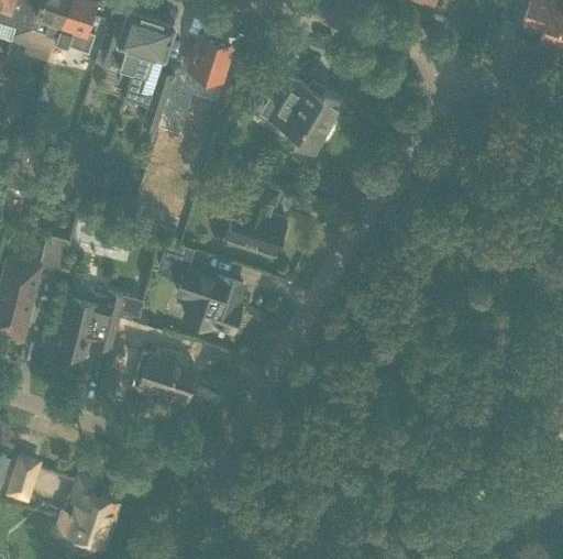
[(0,0),(0,23),(15,29),(20,13),(9,10),(12,0),(0,0)]
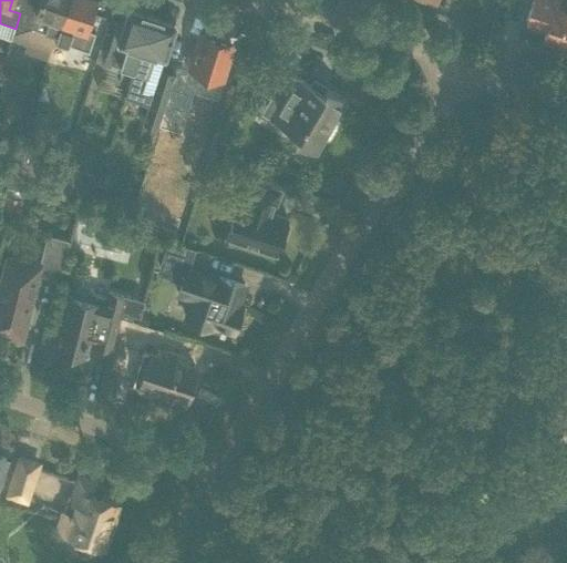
[(24,0),(20,13),(16,29),(11,42),(27,48),(29,43),(52,51),(69,0),(24,0)]
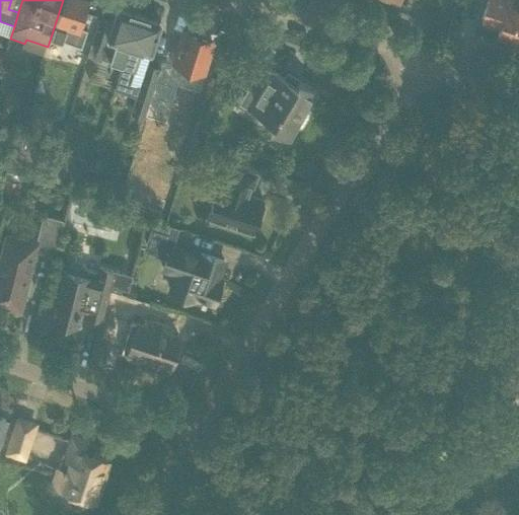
[(63,0),(51,35),(59,39),(58,42),(81,50),(86,32),(79,29),(88,1),(85,0),(63,0)]
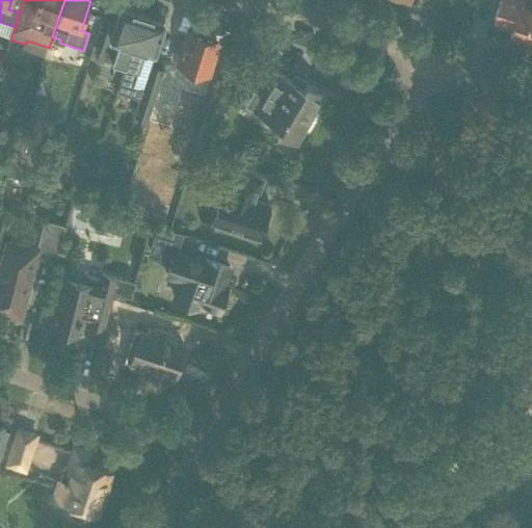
[(531,5),(514,0),(501,0),(496,16),(515,22),(509,37),(531,45),(531,5)]
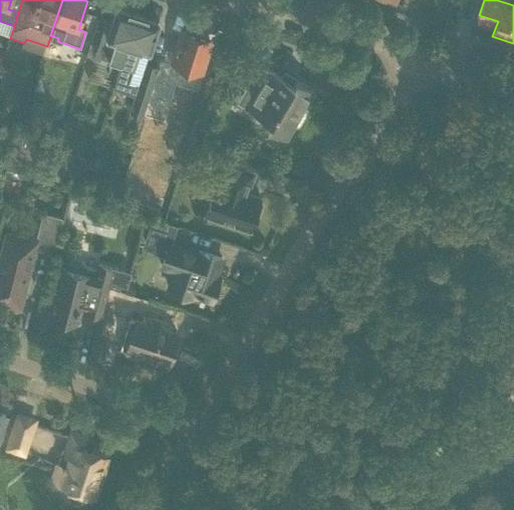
[(105,23),(94,58),(120,66),(137,18),(131,16),(131,14),(115,9),(111,24),(105,23)]
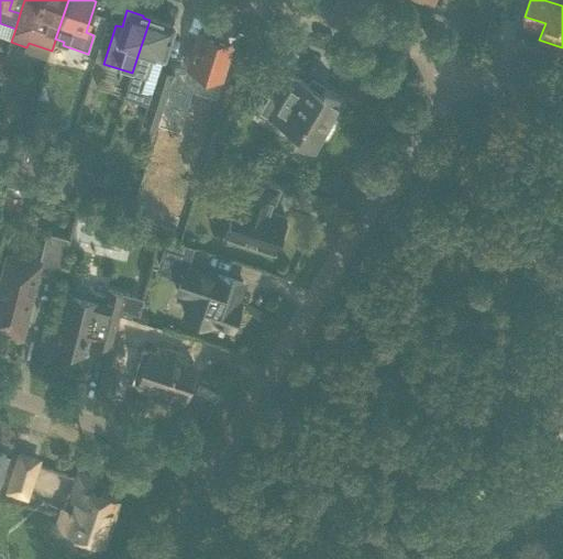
[(132,73),(123,100),(146,108),(141,125),(156,131),(173,78),(158,74),(163,59),(163,58),(174,25),(157,20),(156,22),(150,20),(132,73)]
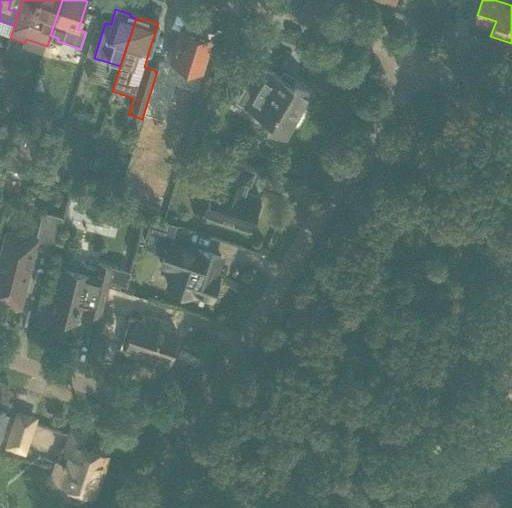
[(142,119),(141,122),(142,123),(142,122),(163,128),(175,89),(197,96),(203,79),(196,77),(197,74),(198,74),(199,73),(198,73),(204,54),(207,47),(206,47),(207,43),(208,43),(209,42),(204,40),(203,38),(190,33),(188,35),(183,33),(182,35),(183,35),(182,40),(181,40),(180,43),(181,43),(174,65),(173,65),(172,66),(173,66),(172,69),(159,65),(160,64),(159,64),(157,71),(142,119)]
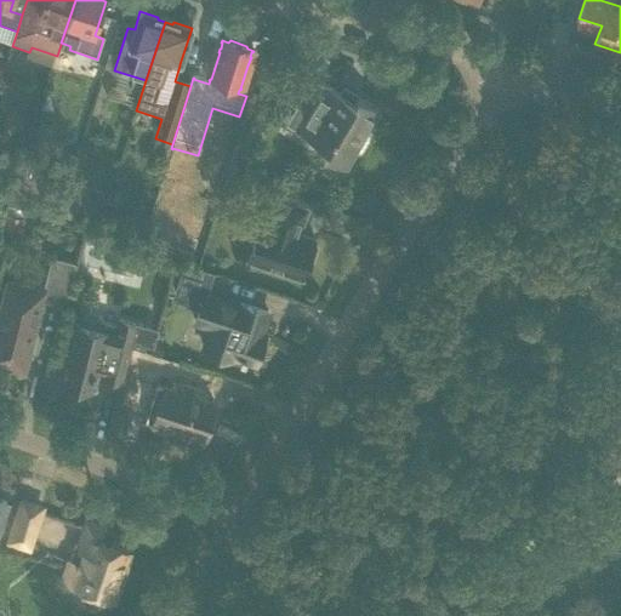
[(280,92),(277,100),(313,120),(303,137),(326,152),(322,159),(345,172),(354,155),(359,159),(374,135),(368,132),(379,114),(355,100),(353,106),(323,87),(322,89),(292,72),(280,92)]
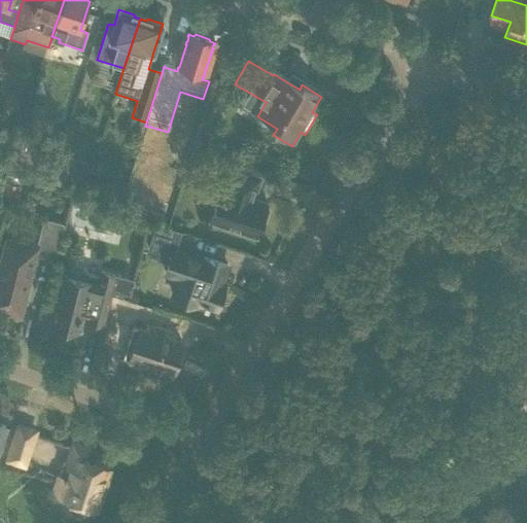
[(195,150),(204,153),(214,137),(201,130),(195,150)]
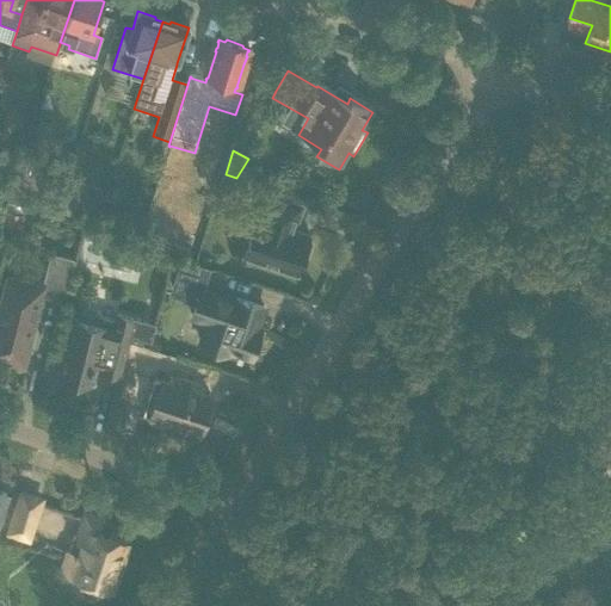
[(66,185),(56,215),(72,220),(81,190),(66,185)]
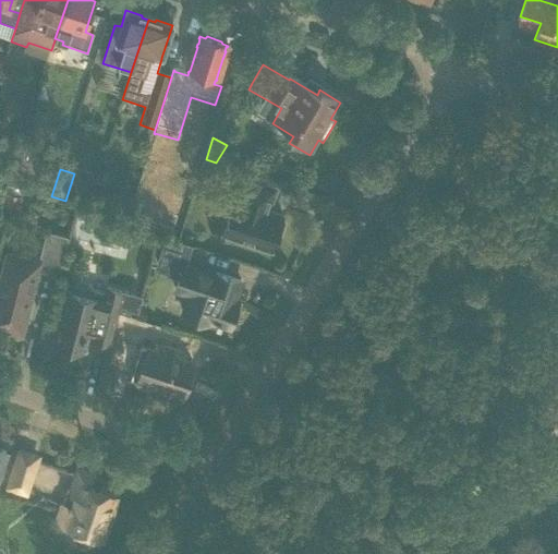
[(13,171),(8,188),(35,196),(47,201),(48,201),(53,184),(13,171)]
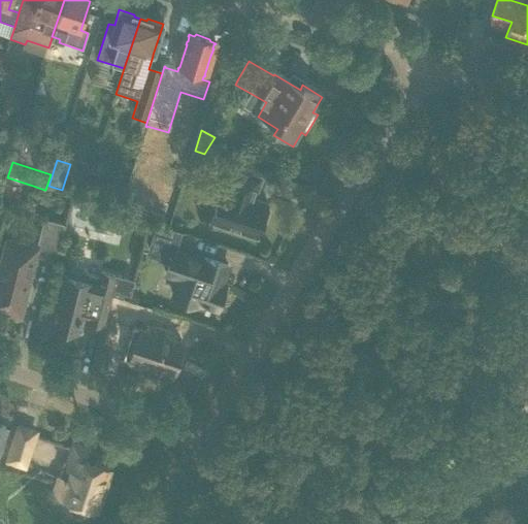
[(0,174),(6,176),(9,167),(0,164),(0,174)]
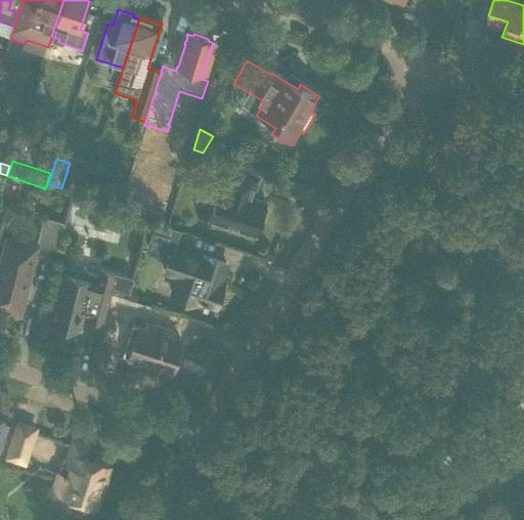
[(219,190),(209,222),(255,237),(259,222),(263,223),(267,210),(264,209),(265,206),(249,200),(252,192),(254,192),(258,179),(232,171),(226,192),(219,190)]
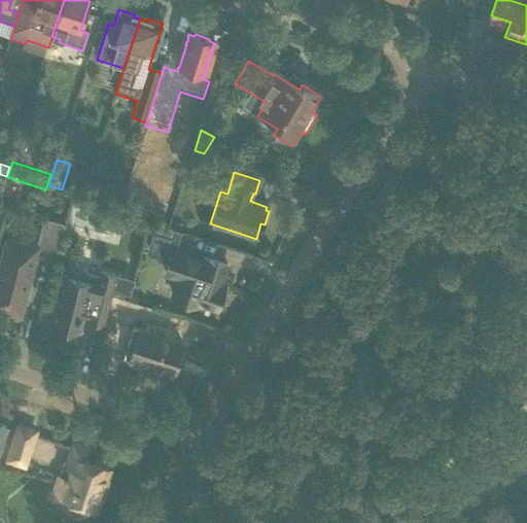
[(0,197),(8,199),(11,185),(2,183),(0,192),(0,197)]
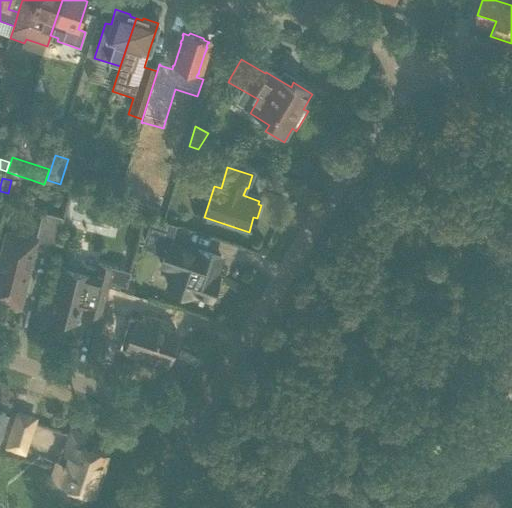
[(20,182),(11,180),(8,193),(16,195),(20,182)]
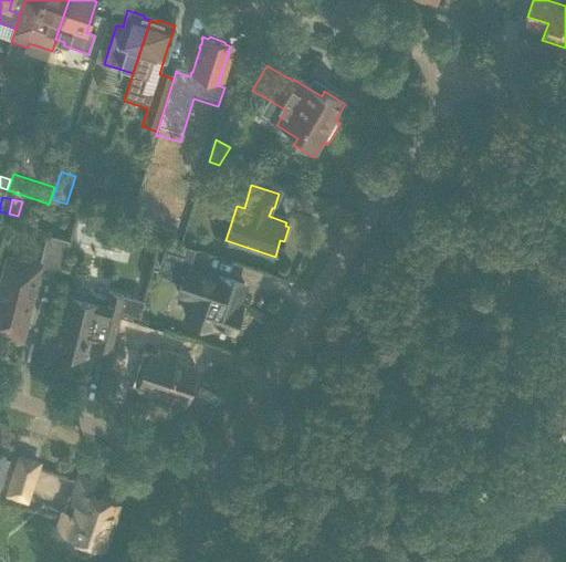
[(114,208),(109,221),(123,226),(126,212),(114,208)]
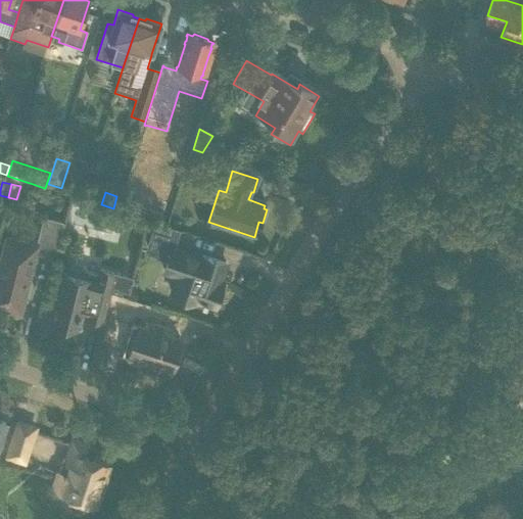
[(134,210),(134,211),(159,220),(163,206),(162,206),(162,207),(138,199),(135,210),(134,210)]
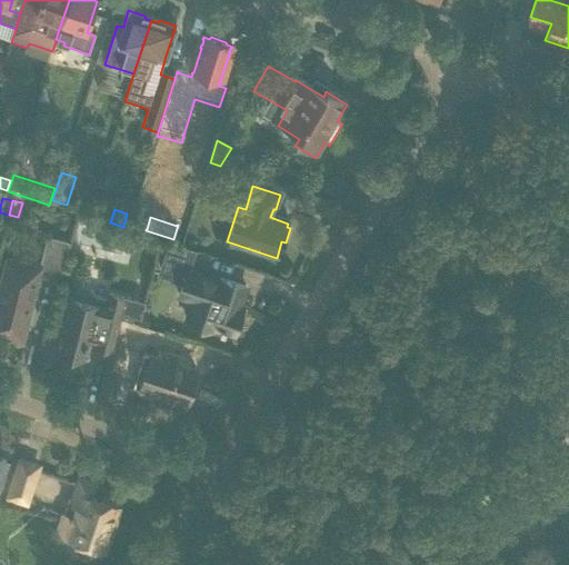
[(53,241),(45,276),(60,280),(69,246),(53,241)]
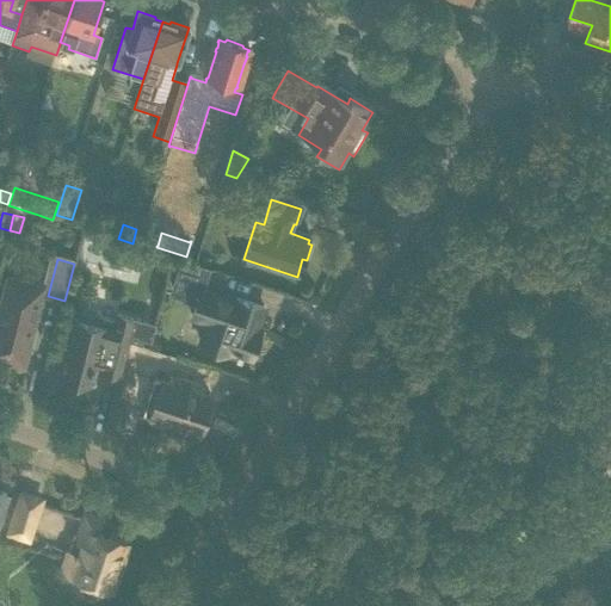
[(183,264),(177,279),(204,289),(210,272),(183,264)]
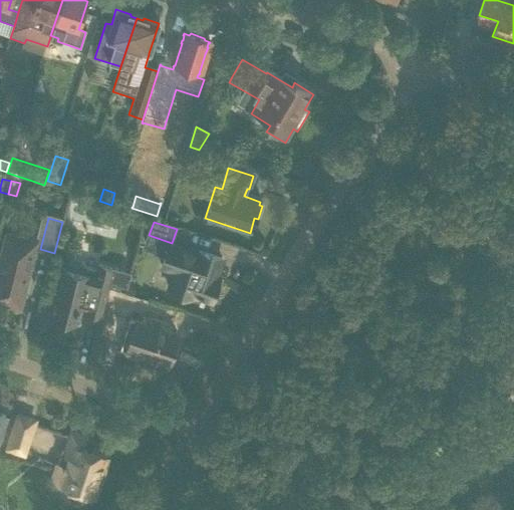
[(7,236),(0,261),(0,304),(19,309),(36,244),(7,236)]
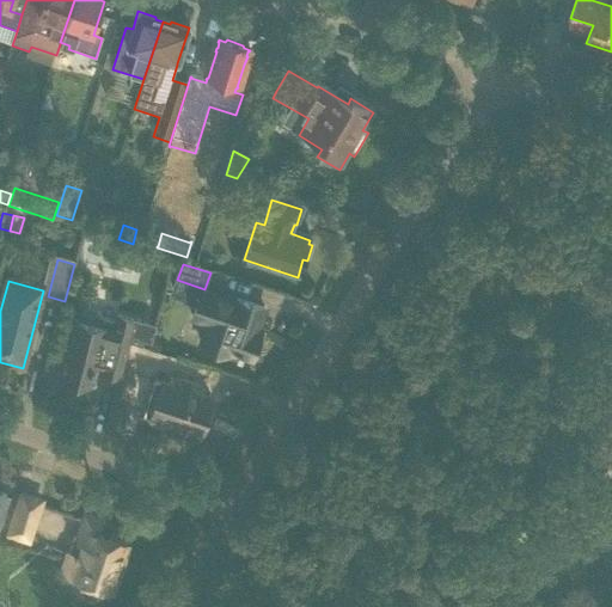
[(256,335),(258,327),(257,326),(259,319),(261,320),(263,312),(237,304),(236,306),(201,294),(191,320),(208,326),(201,349),(227,359),(228,355),(251,363),(259,336),(256,335)]
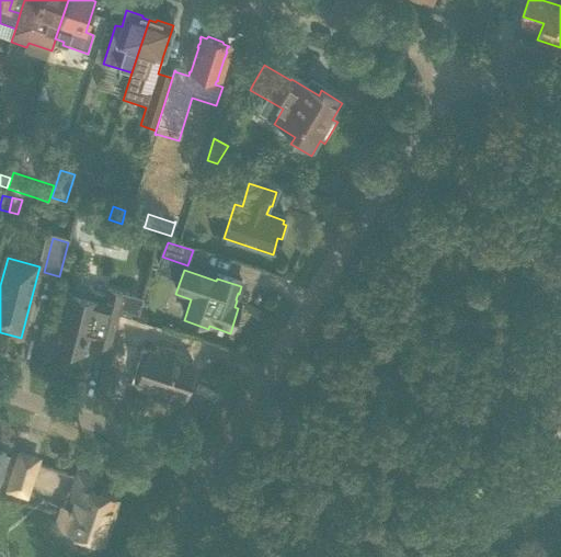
[(68,296),(55,348),(63,349),(64,352),(72,355),(76,352),(83,354),(88,337),(95,339),(93,343),(111,348),(115,330),(118,317),(128,319),(129,314),(137,316),(141,302),(106,293),(106,294),(105,297),(93,295),(90,290),(80,286),(73,290),(72,297),(68,296)]
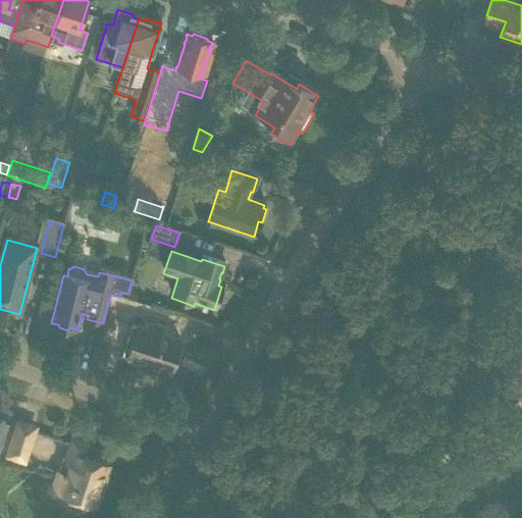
[(132,327),(128,338),(121,357),(169,373),(179,344),(169,340),(171,334),(145,325),(143,331),(132,327)]
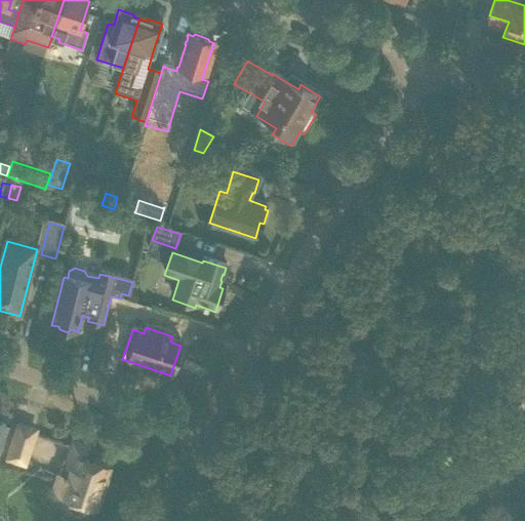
[(24,466),(28,452),(34,433),(18,428),(7,461),(24,466)]
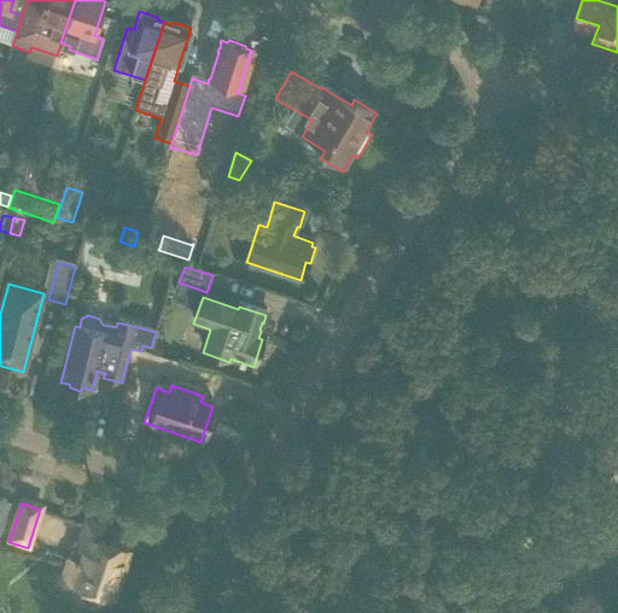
[(79,548),(76,553),(70,550),(59,583),(86,591),(83,600),(87,607),(97,609),(104,606),(106,599),(112,600),(127,553),(95,543),(100,529),(86,524),(79,548)]
